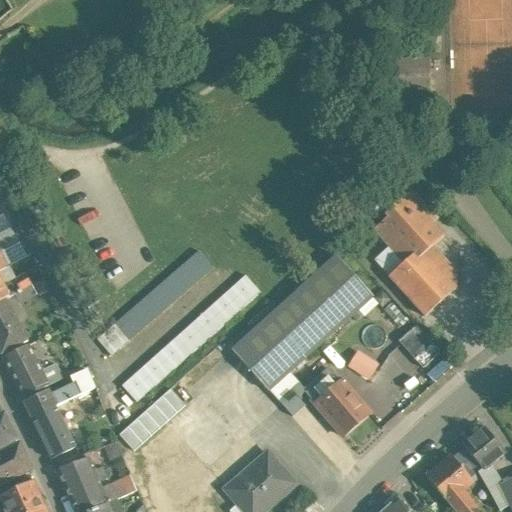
[(434,213),(412,190),(385,214),(388,218),(374,231),(404,264),(389,277),(425,317),(457,288),(457,287),(457,273),(433,246),(444,236),(428,218),(434,213)]
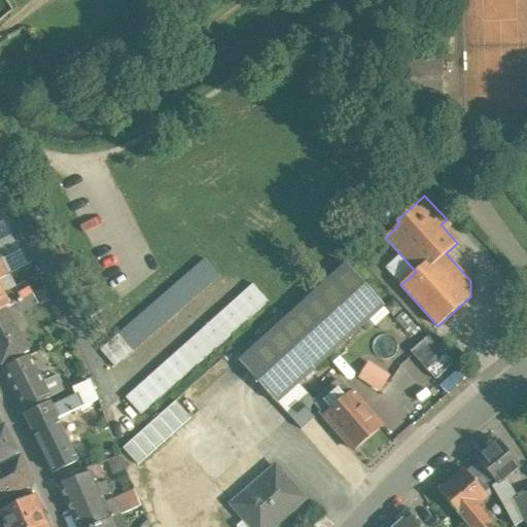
[(0,241),(1,241),(11,236),(3,220),(0,221),(0,241)]
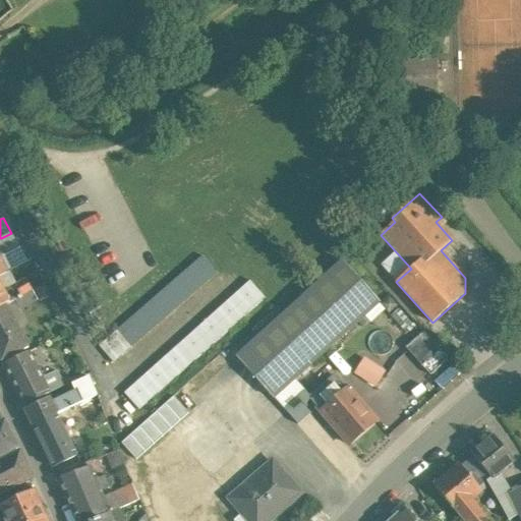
[(1,238),(9,253),(20,247),(11,233),(1,238)]
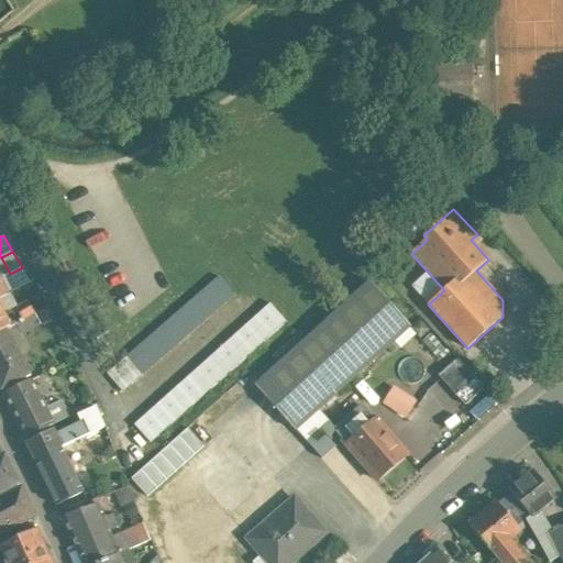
[(0,257),(0,278),(10,274),(1,257),(0,257)]
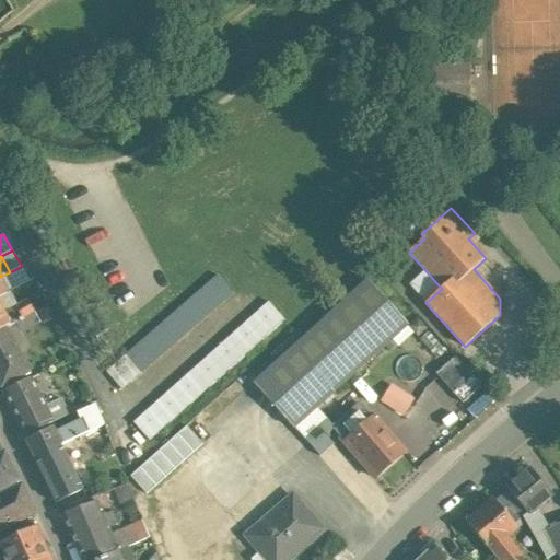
[(218,275),(111,369),(126,386),(234,293),(218,275)]
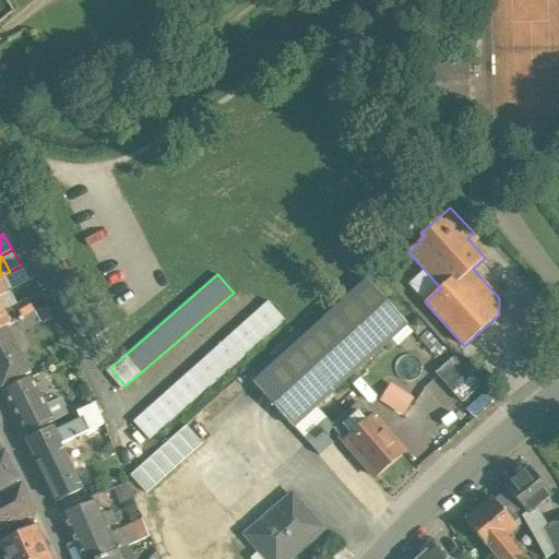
[(368,280),(275,363),(277,365),(254,384),(293,427),(314,406),(316,408),(408,324),(368,280)]
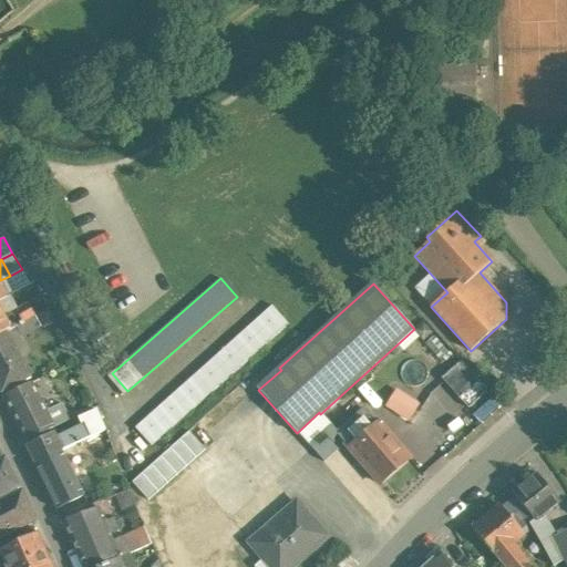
[(29,303),(16,311),(17,312),(22,322),(34,315),(29,303)]
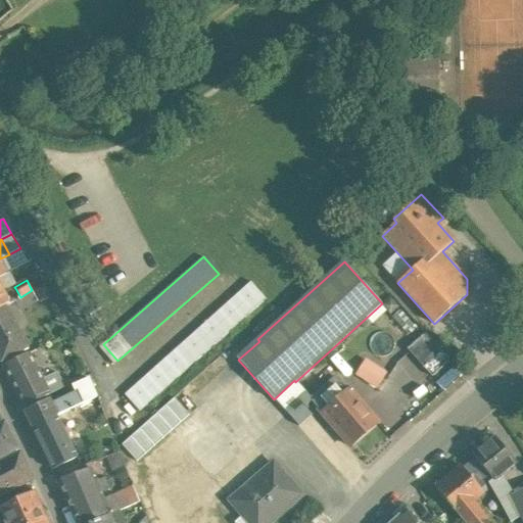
[(251,281),(127,393),(142,410),(267,297),(251,281)]
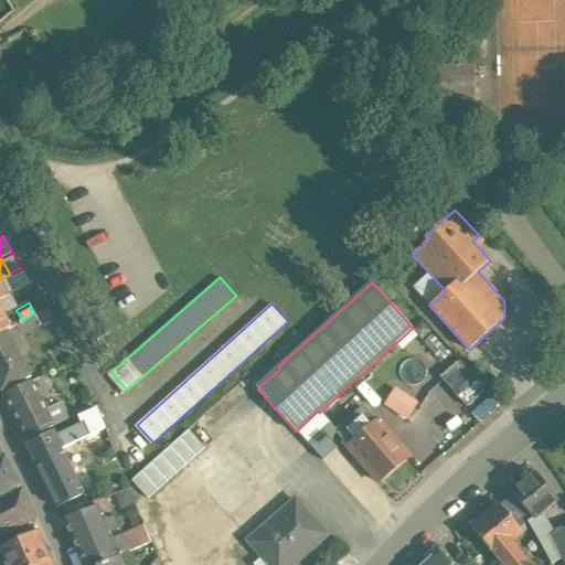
[(0,305),(0,333),(6,331),(16,324),(22,321),(17,311),(6,318),(0,305)]
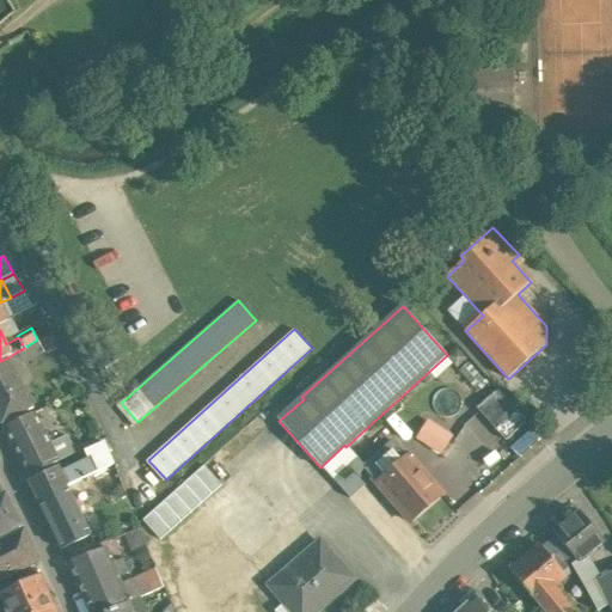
[(24,348),(17,352),(24,365),(44,353),(37,341),(38,341),(37,340),(24,348)]
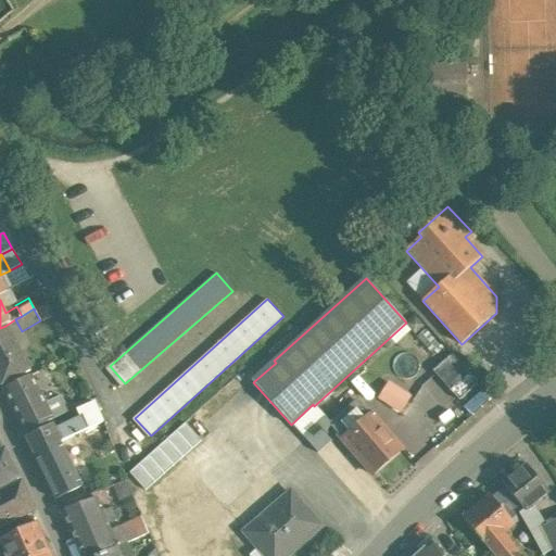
[(13,340),(5,326),(0,328),(0,382),(1,386),(30,370),(14,340),(13,340)]
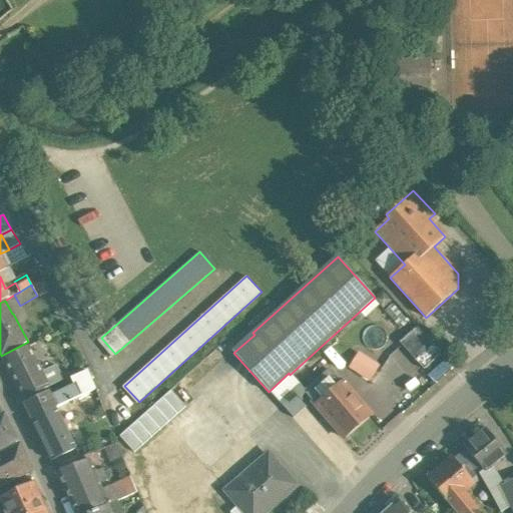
[(407,319),(393,304),(384,312),(398,327),(407,319)]
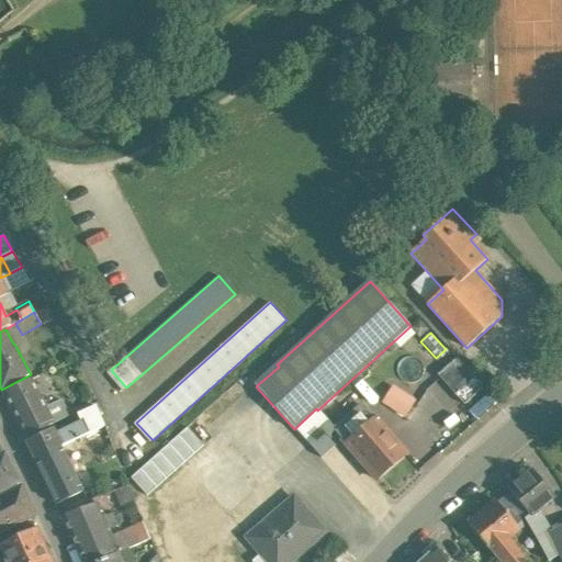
[(483,388),(457,358),(438,375),(464,404),(483,388)]
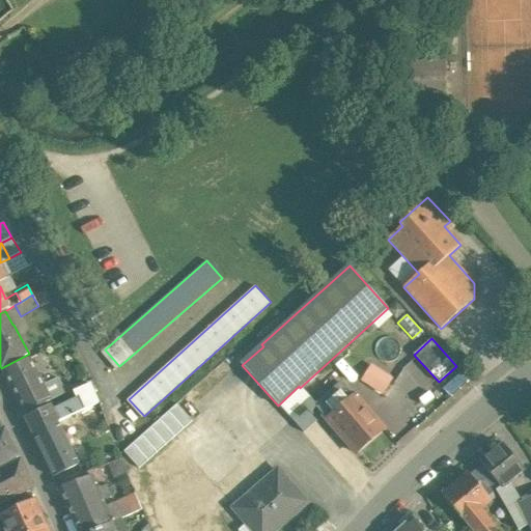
[(29,358),(2,372),(25,415),(51,400),(44,386),(29,358)]
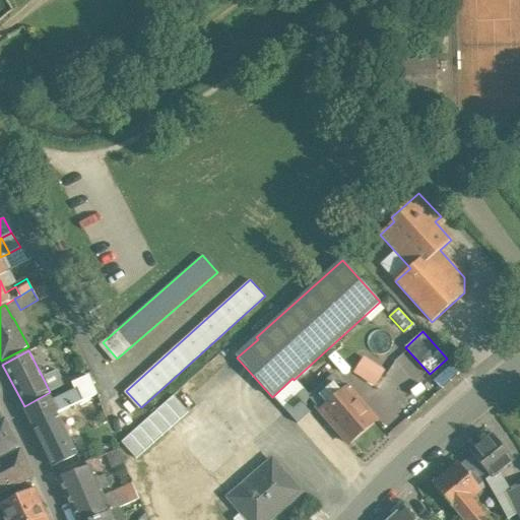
[(363,353),(351,371),(373,385),(384,368),(363,353)]
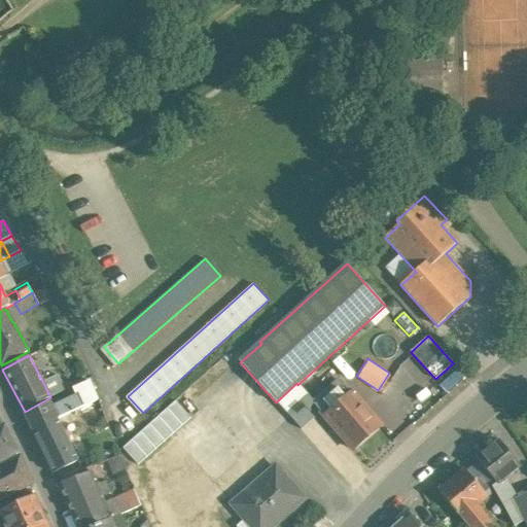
[(58,376),(43,383),(50,397),(66,390),(58,376)]
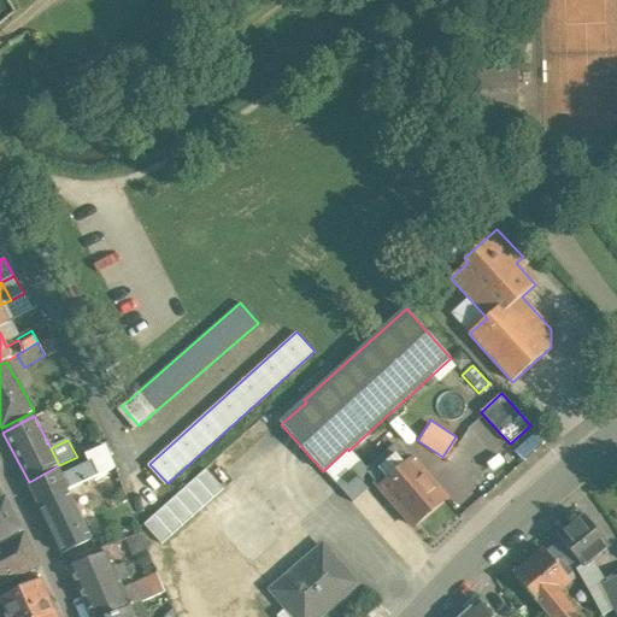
[(59,470),(29,486),(39,505),(68,491),(115,469),(106,447),(87,456),(90,464),(62,477),(59,470)]
